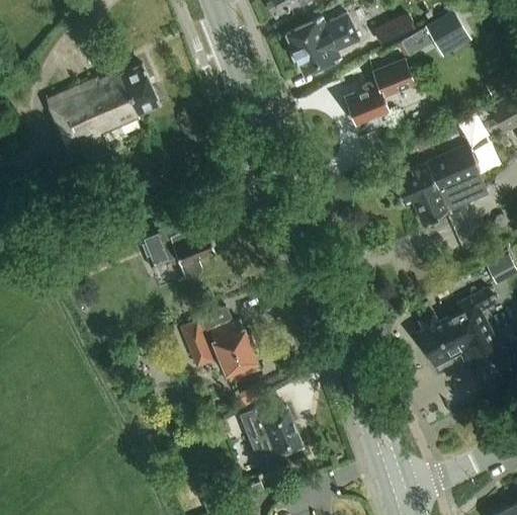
[(263,0),(274,18),(294,6),(296,9),(311,0),(263,0)]
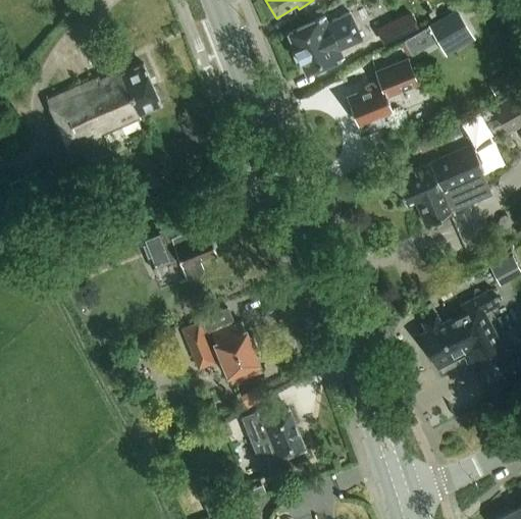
[(325,26),(322,19),(285,36),(304,76),(341,60),(336,52),(360,42),(348,15),(325,26)]
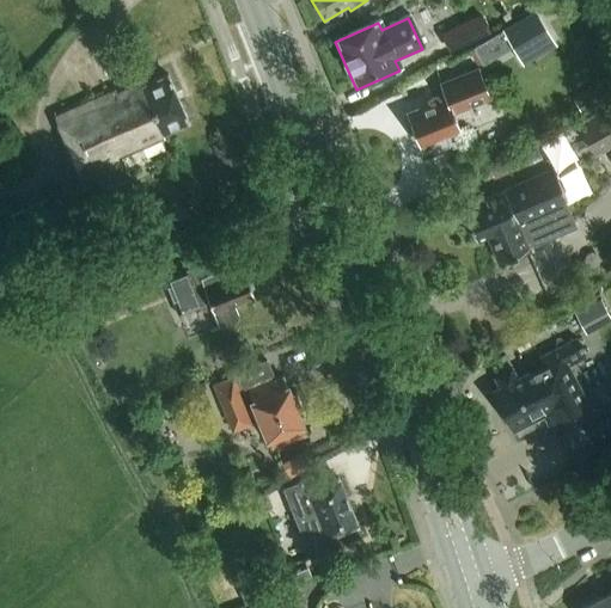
[(472,24),(444,42),(454,57),(482,40),(472,24)]
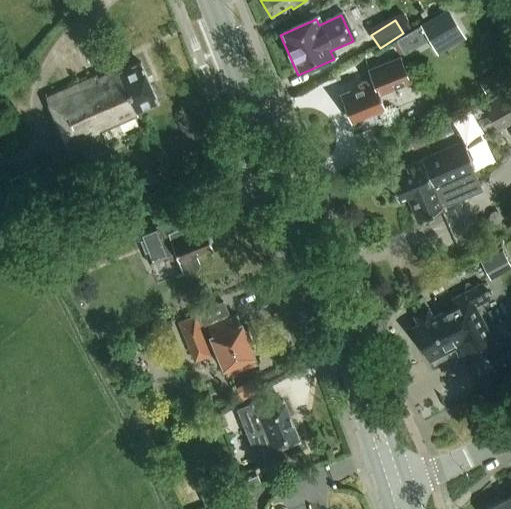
[(431,20),(394,42),(401,55),(439,33),(431,20)]
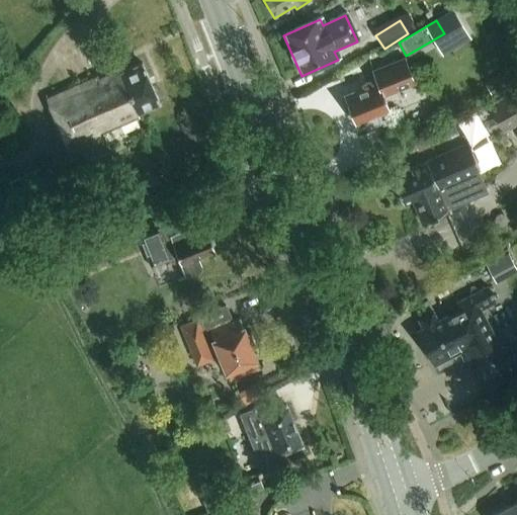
[(414,85),(404,60),(371,73),(374,82),(359,88),(361,92),(343,99),(353,125),(361,122),(364,131),(379,124),(376,116),(386,111),(381,98),(414,85)]
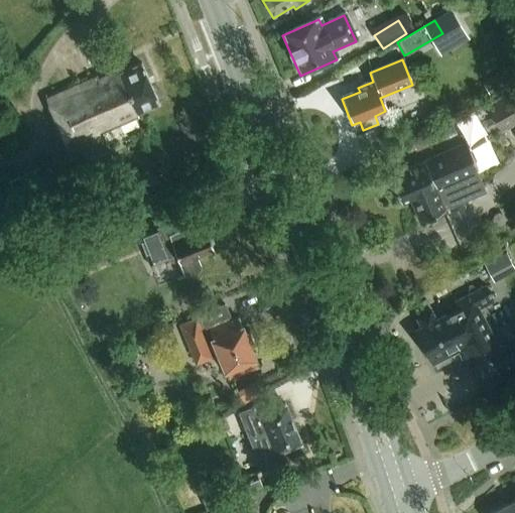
[(101,77),(100,73),(46,96),(73,156),(105,142),(103,137),(139,121),(136,114),(158,104),(140,65),(118,74),(117,70),(101,77)]
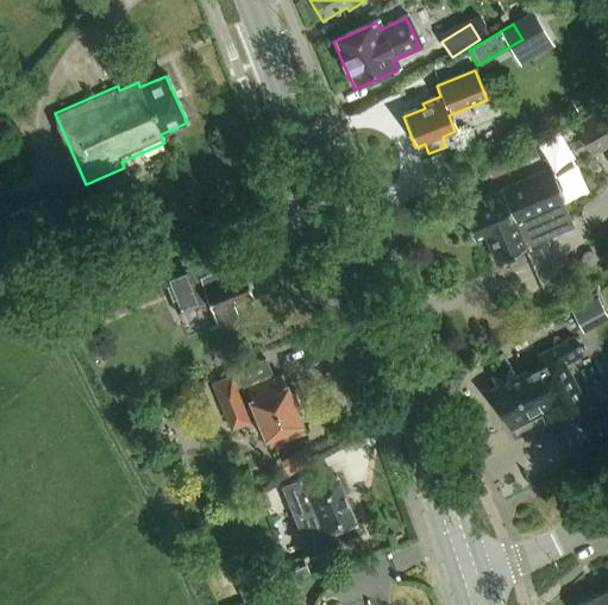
[(607,107),(574,127),(591,158),(607,149),(607,107)]
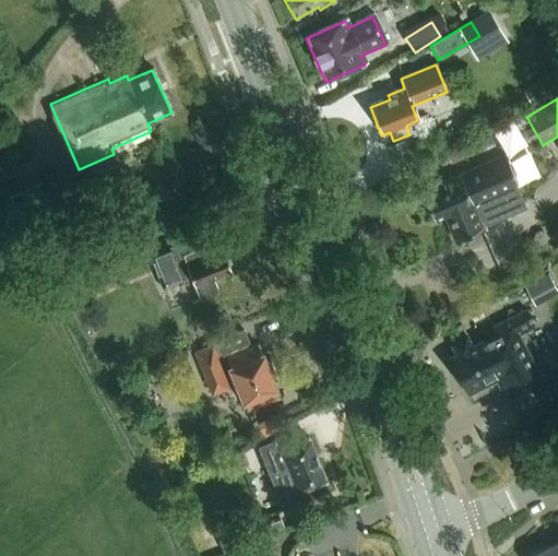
[(503,158),(419,193),(431,222),(442,217),(453,244),(482,232),(481,229),(525,210),(515,187),(503,158)]
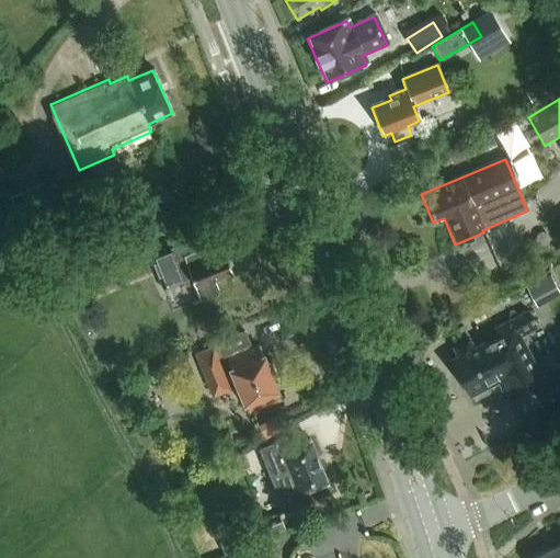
[(184,255),(179,240),(148,252),(162,289),(192,277),(202,303),(217,297),(218,293),(214,282),(232,274),(223,250),(200,259),(196,250),(184,255)]
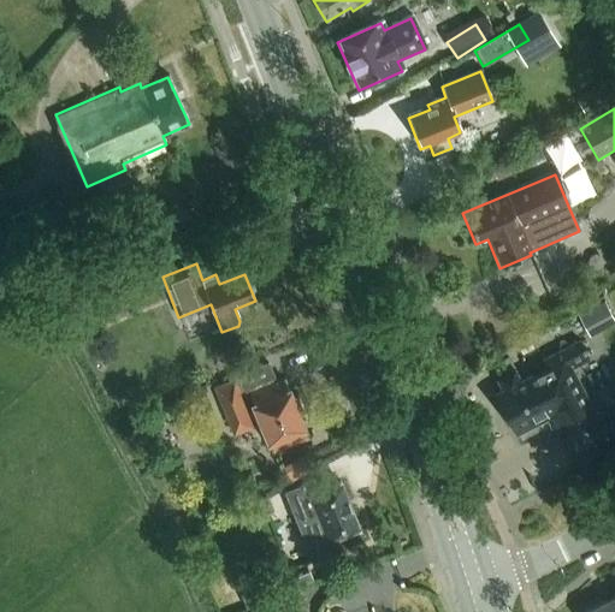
[(614,324),(605,304),(579,319),(590,339),(614,325),(614,324)]
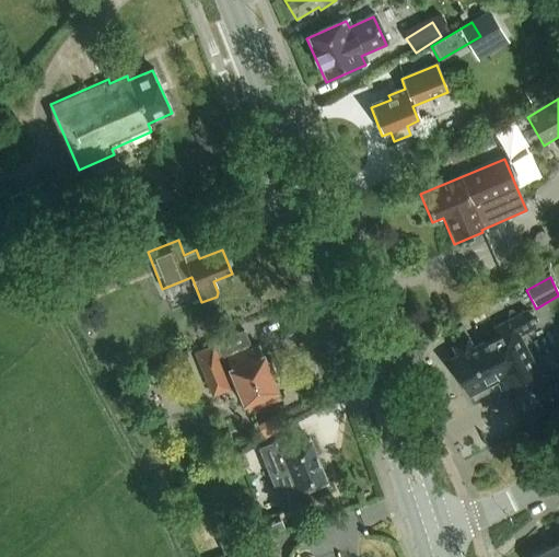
[(451,348),(455,356),(449,359),(469,397),(496,384),(500,392),(535,373),(517,338),(533,329),(524,313),(491,329),(496,336),(470,349),(466,340),(451,348)]
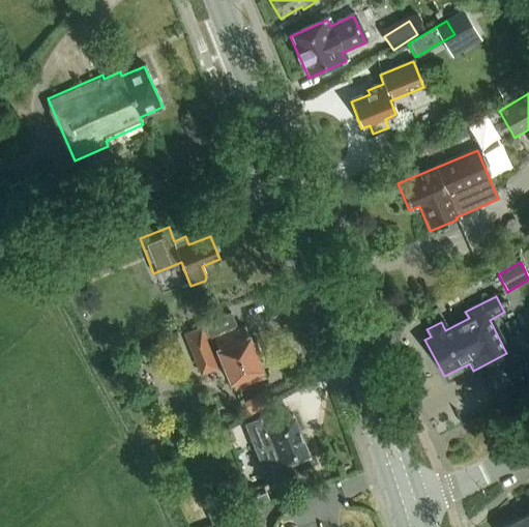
[(199,326),(201,330),(185,337),(201,375),(225,364),(235,389),(265,377),(260,362),(264,361),(256,341),(250,343),(244,329),(237,331),(230,314),(199,326)]
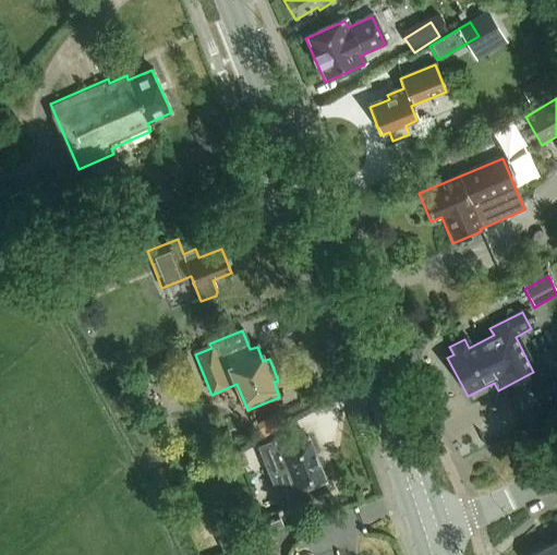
[(556,382),(535,394),(546,415),(556,410),(556,382)]
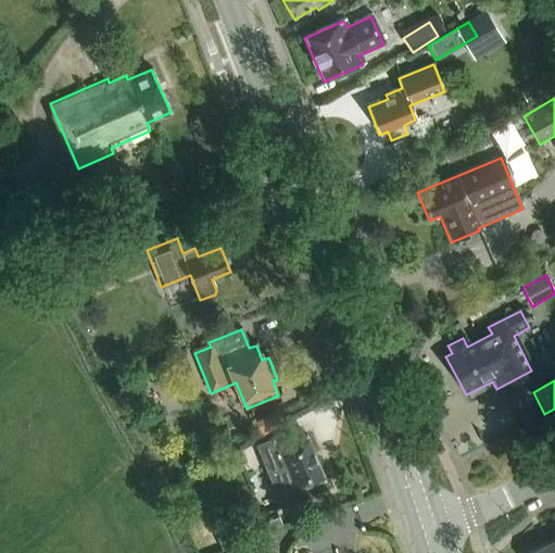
[(270,440),(256,445),(281,510),(308,499),(304,488),(324,480),(306,436),(274,449),(270,440)]
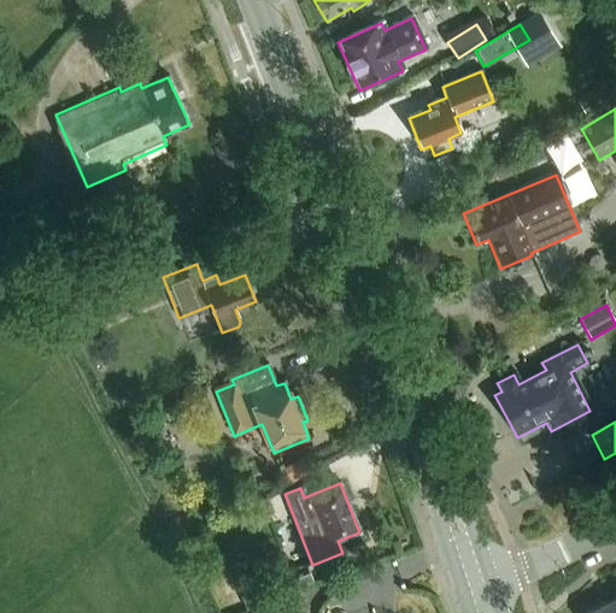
[(229,591),(238,612),(256,612),(275,605),(263,577),(229,591)]
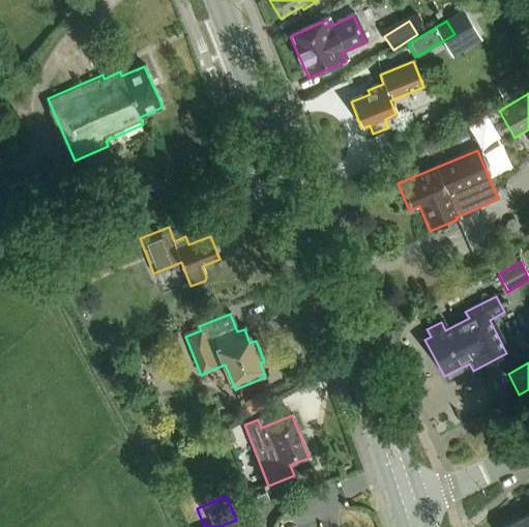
[(528,526),(528,522),(526,516),(504,526),(528,526)]
